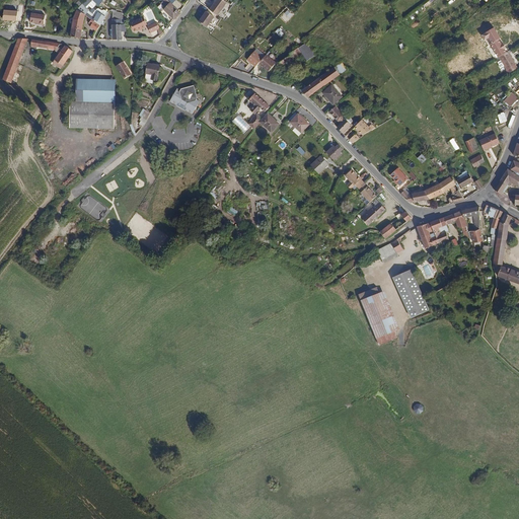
[(180,12),(175,6),(177,3),(174,0),(165,0),(164,1),(167,6),(165,8),(166,11),(174,19),(180,12)]
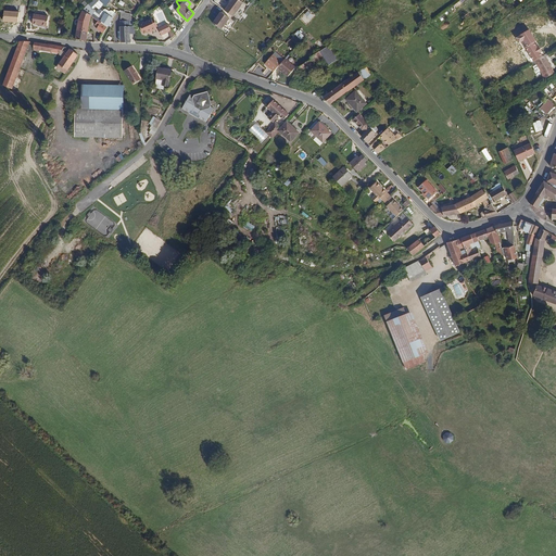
[(232,16),(244,2),(241,0),(230,0),(224,9),(232,16)]
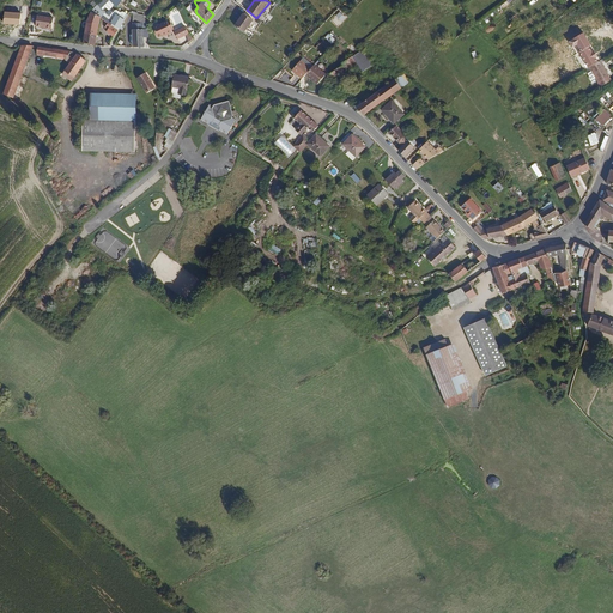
[(125,22),(132,12),(123,6),(116,16),(125,22)]
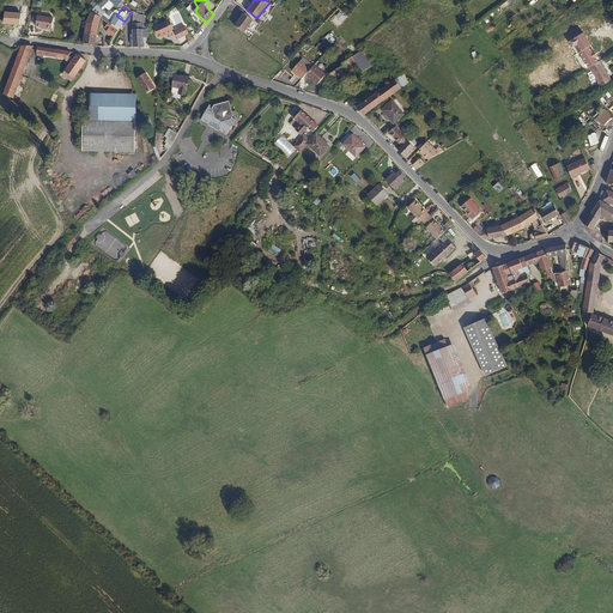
[(19,24),(20,12),(4,11),(2,23),(19,24)]
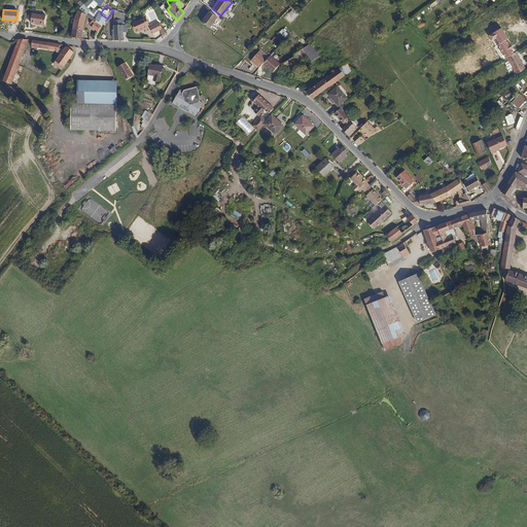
[(124,27),(125,19),(127,19),(127,14),(116,10),(115,26),(124,27)]
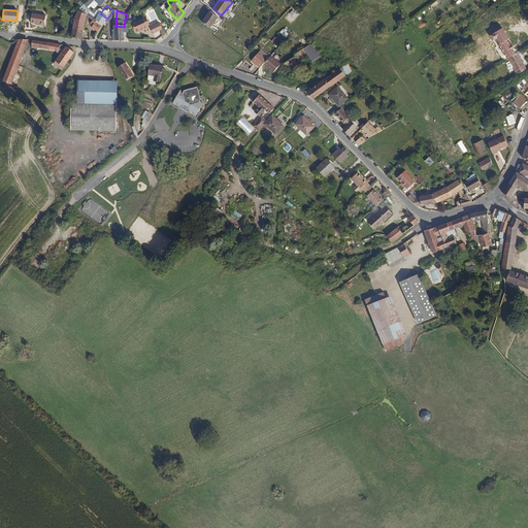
[(85,28),(87,13),(78,11),(75,18),(74,26),(85,28)]
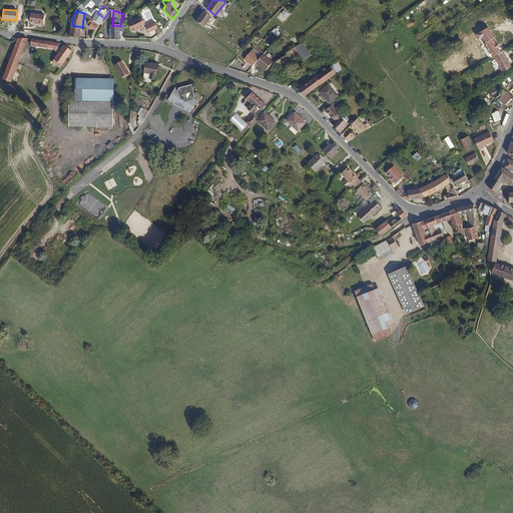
[(196,21),(204,27),(212,17),(203,11),(196,21)]
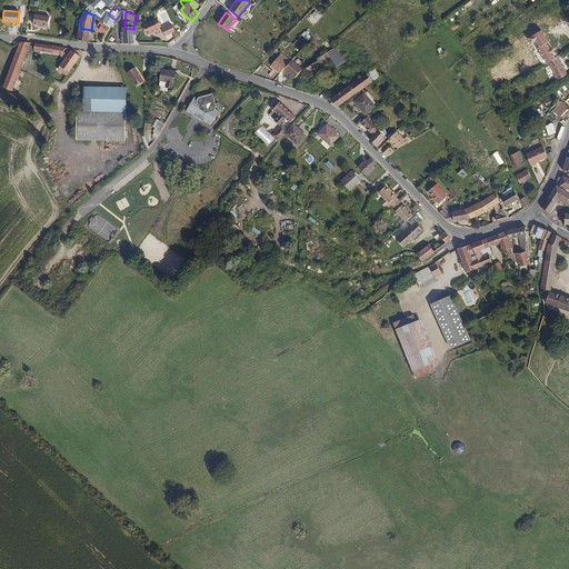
[(49,17),(35,15),(33,25),(48,27),(49,17)]
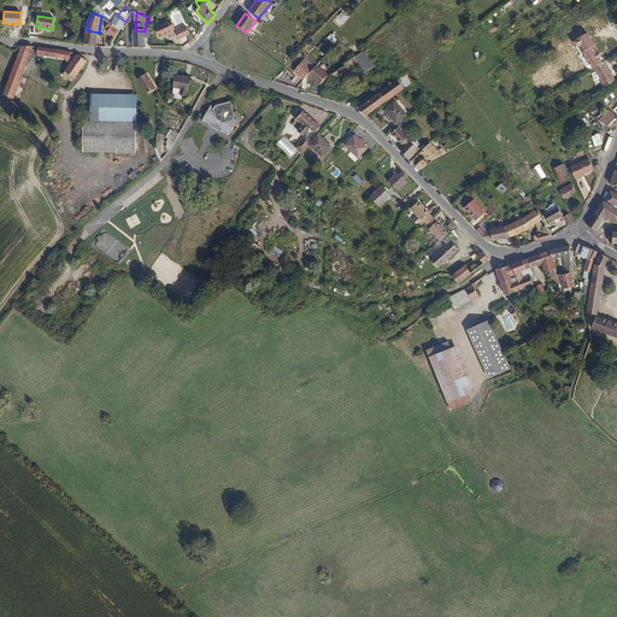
[(125,22),(117,16),(112,22),(122,28),(123,24),(125,22)]
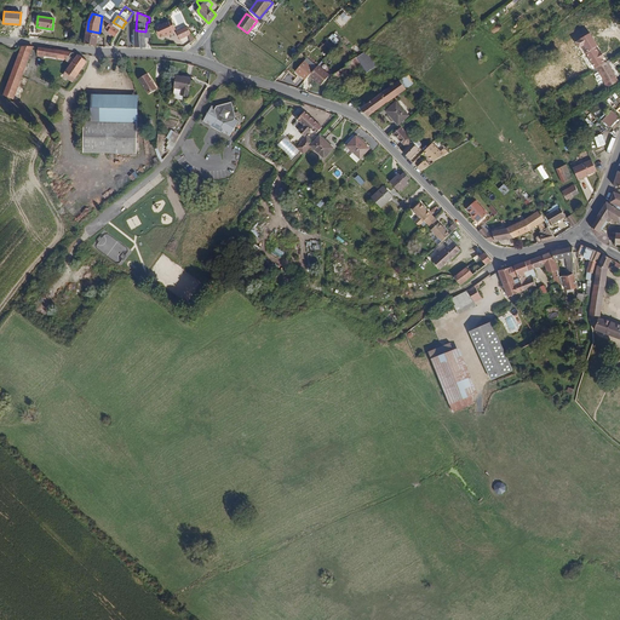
[(121,29),(110,21),(105,29),(109,30),(109,32),(115,38),(121,29)]
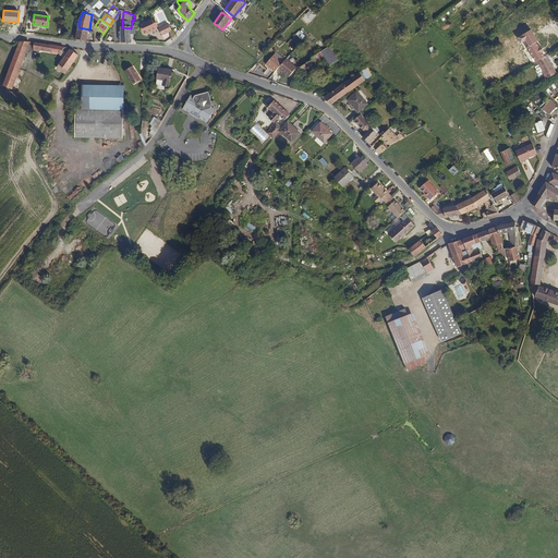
[(156,21),(154,22),(147,27),(143,31),(148,38),(152,36),(153,37),(152,33),(157,32),(159,31),(158,28),(160,27),(156,21)]
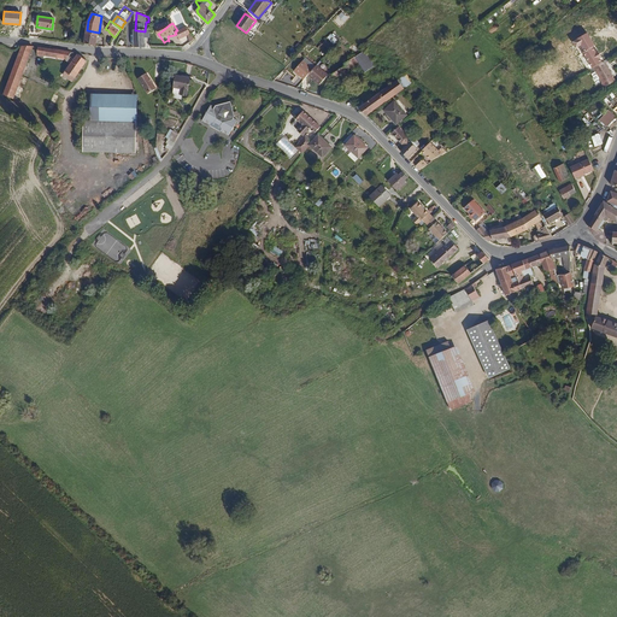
[(193,36),(189,29),(178,33),(181,41),(187,39),(193,36)]
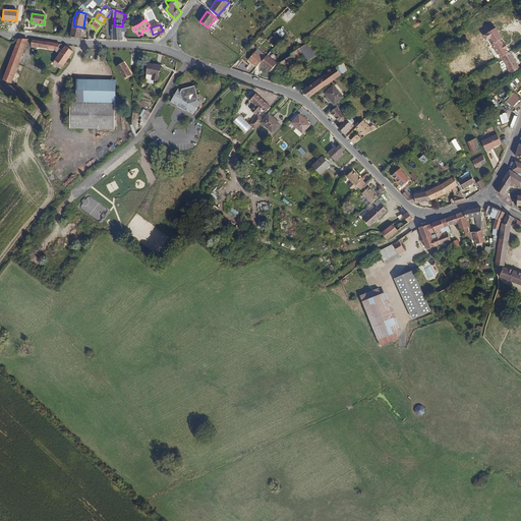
[(81,37),(83,27),(73,25),(71,37),(81,37)]
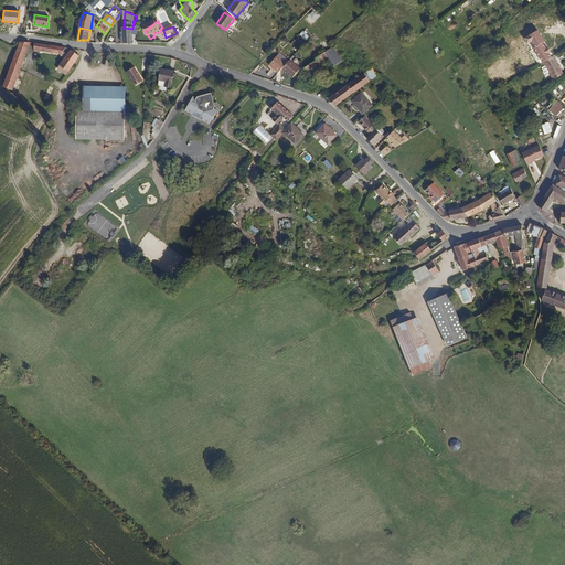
[(131,44),(132,29),(124,28),(123,43),(131,44)]
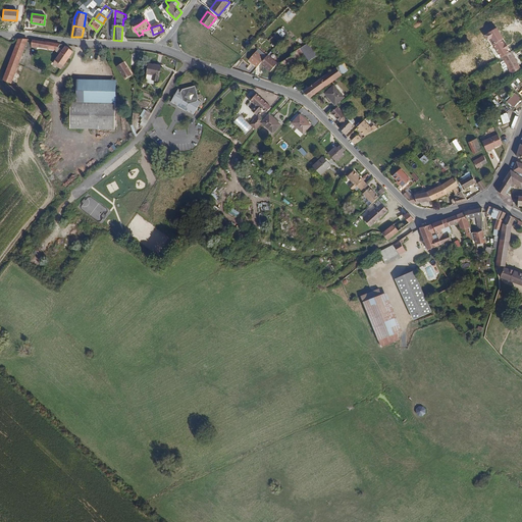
[(0,91),(6,94),(29,39),(18,40),(0,86),(0,91)]
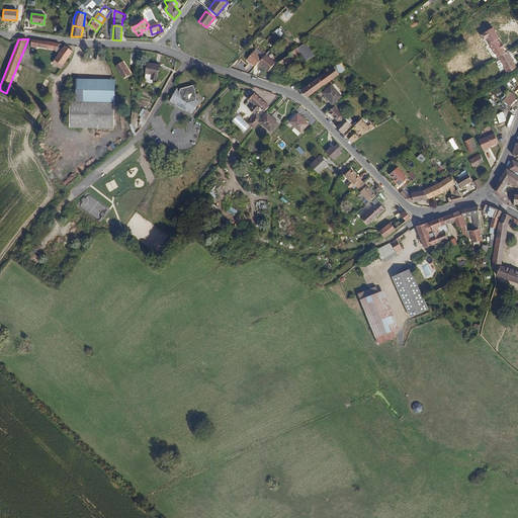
[(57,49),(59,45),(61,45),(61,44),(59,44),(31,38),(30,45),(35,46),(35,45),(57,49)]
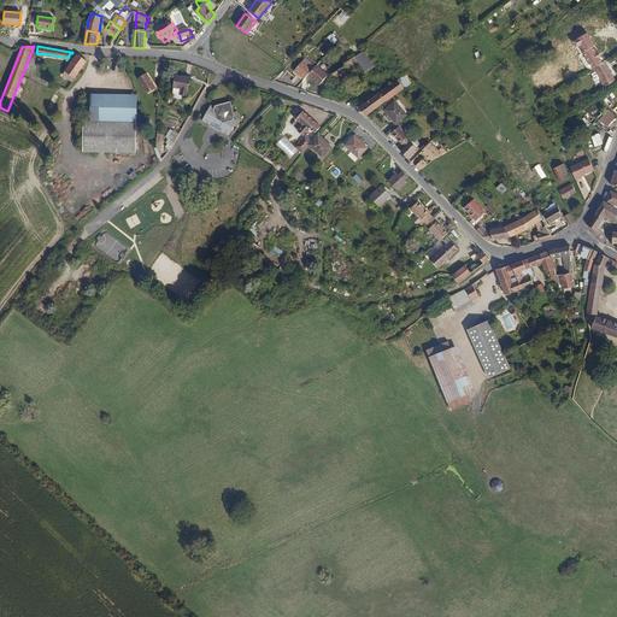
[(374,69),(362,53),(360,54),(358,51),(344,65),(345,68),(350,72),(358,66),(370,82),(378,76),(374,69)]
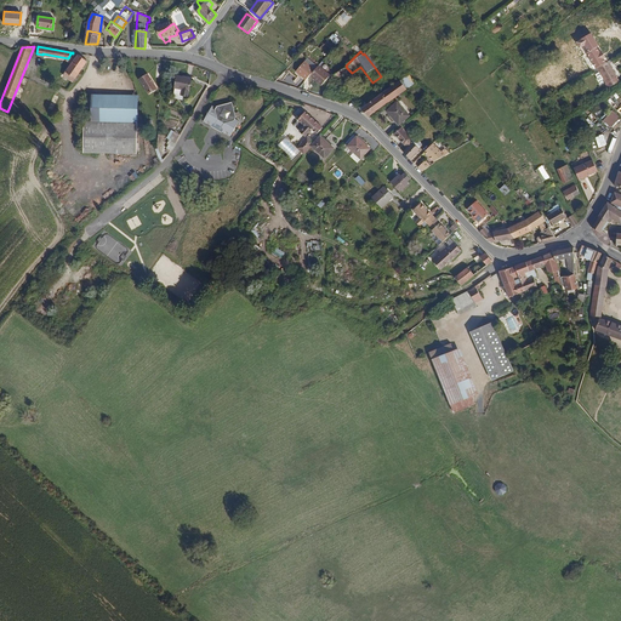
[(73,87),(89,61),(78,55),(62,81),(73,87)]
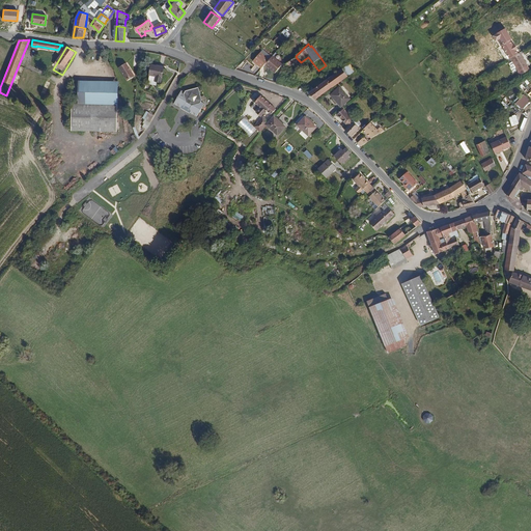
[(266,64),(270,60),(261,52),(254,60),(262,68),(266,64)]
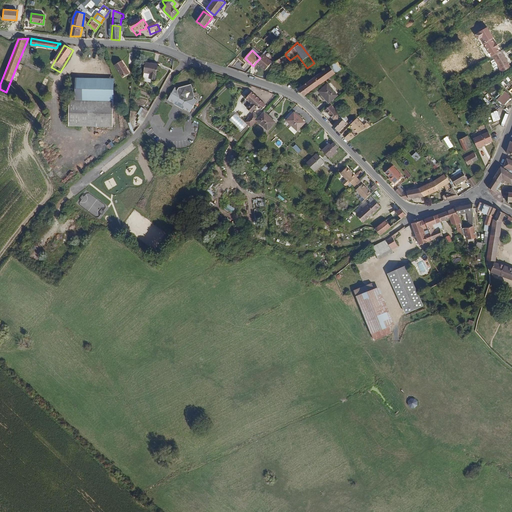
[(508,69),(506,66),(499,53),(489,58),(497,71),(496,71),(498,75),(508,69)]
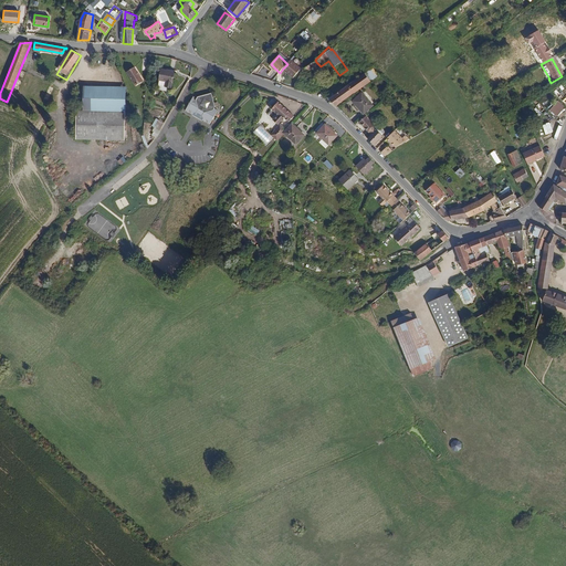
[(302,69),(292,60),(287,64),(283,69),(294,79),(302,69)]
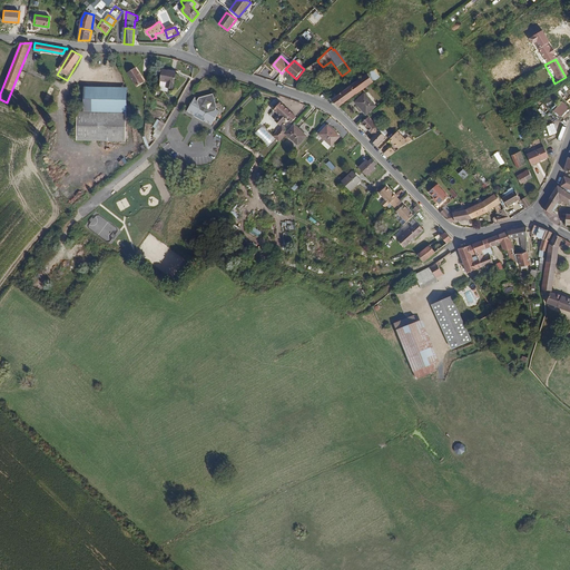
[(354,67),(350,60),(345,64),(350,70),(354,67)]
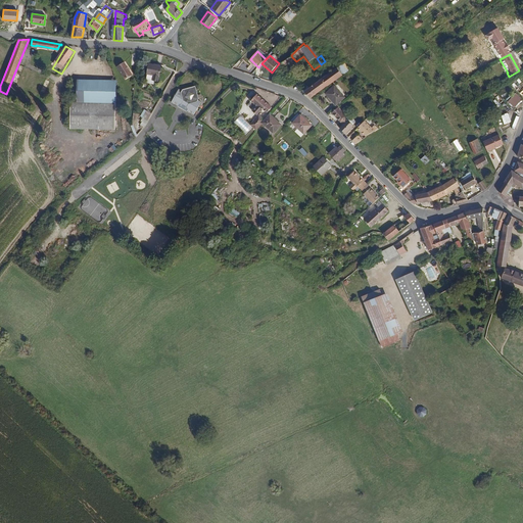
[(290,65),(296,61),(292,57),(282,64),(281,65),(287,73),(288,72),(286,68),(289,66),(289,67),(291,66),(290,65)]
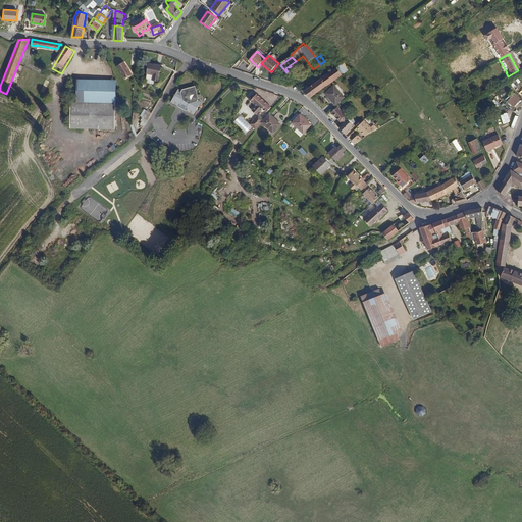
[(309,100),(354,66),(348,61),(304,94),(309,100)]
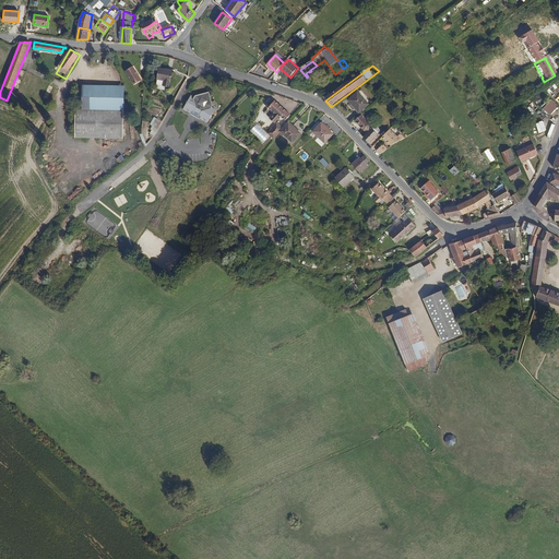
[(170,80),(174,70),(159,67),(157,78),(170,80)]
